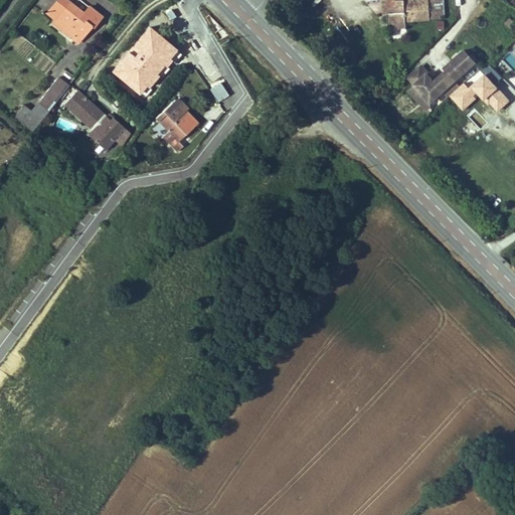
[(56,19),(53,24),(77,42),(90,25),(93,27),(102,16),(95,10),(90,6),(83,13),(66,0),(58,0),(48,13),(56,19)]
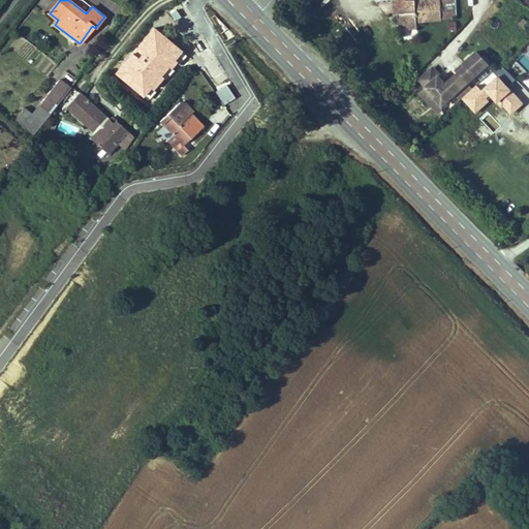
[(455,19),(454,0),(394,0),(395,1),(398,1),(405,0),(406,12),(399,13),(398,13),(399,25),(417,24),(417,21),(442,20),(455,19)]
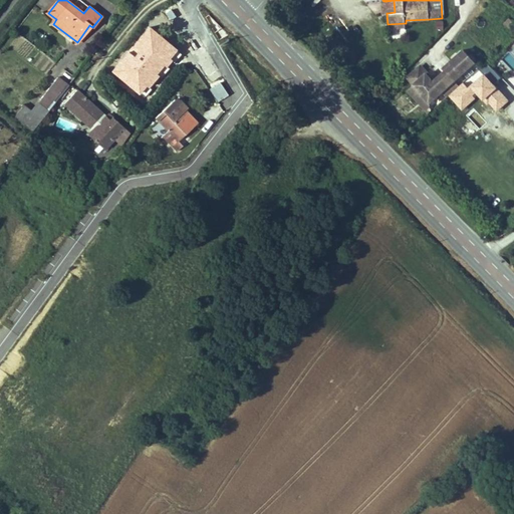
[(395,12),(394,0),(387,1),(388,13),(395,12)]
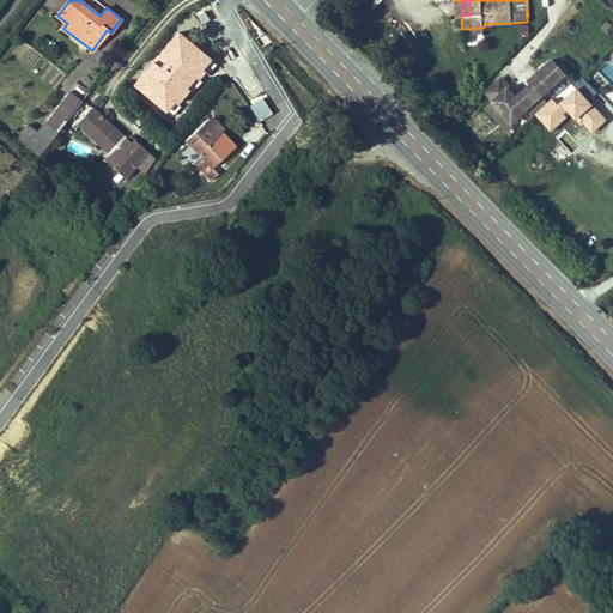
[(608,35),(612,29),(612,26),(608,22),(601,29),(608,35)]
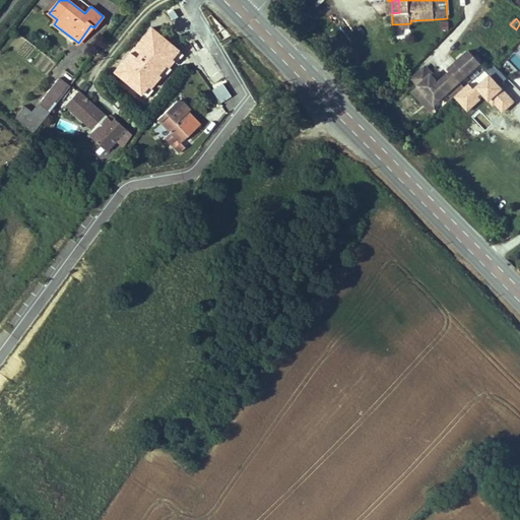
[(519,36),(497,60),(519,83),(519,36)]
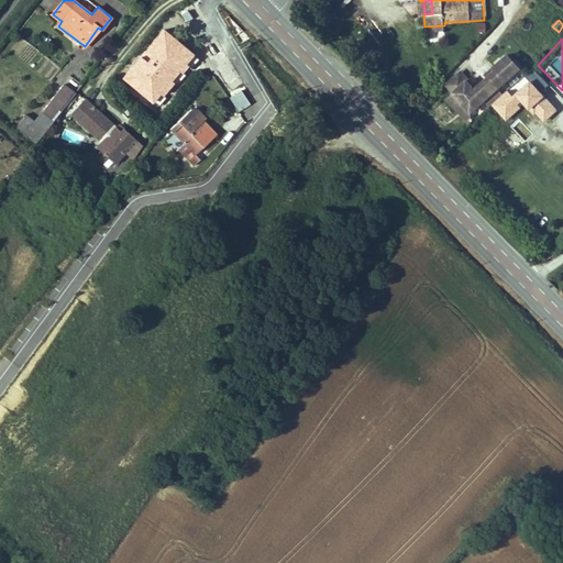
[(168,64),(154,50),(141,63),(162,84),(175,70),(168,64)]
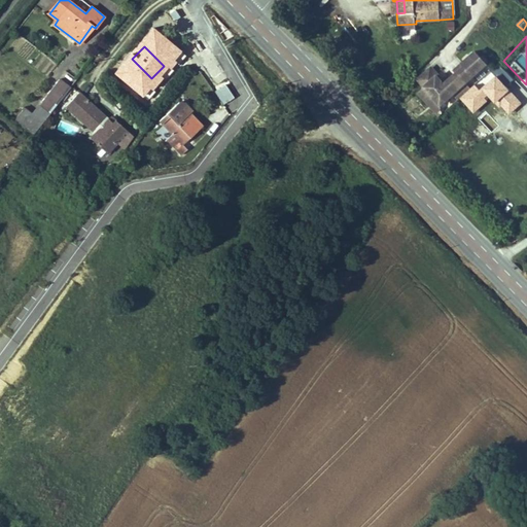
[(465,82),(486,64),(475,51),(462,63),(464,66),(456,73),(458,75),(452,80),(464,94),(470,89),(465,82)]
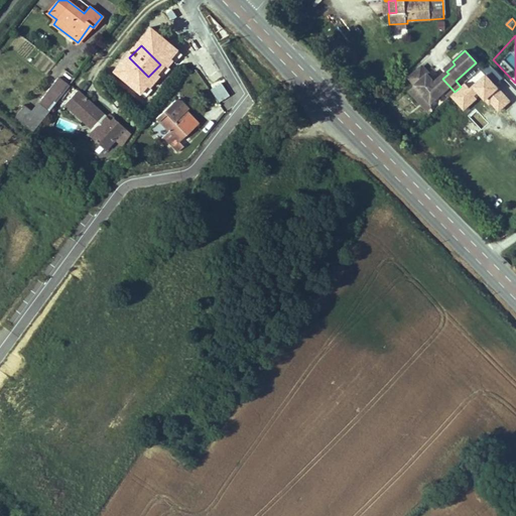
[(455,65),(453,61),(444,69),(446,72),(455,65)]
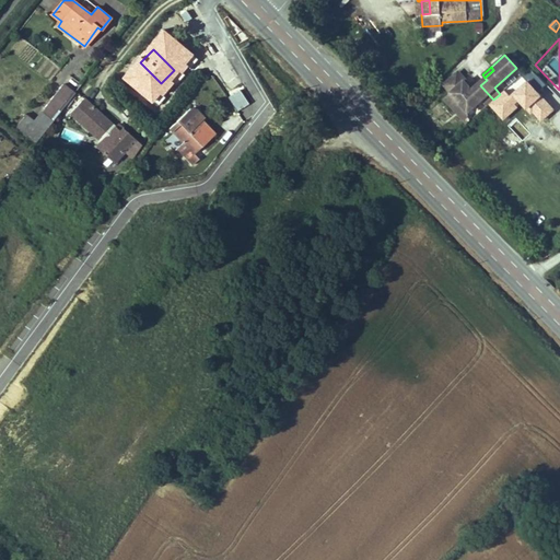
[(493,100),(480,85),(479,83),(473,89),(457,72),(444,84),(451,92),(444,97),(451,105),(457,100),(468,112),(480,100),(486,106),(493,100)]
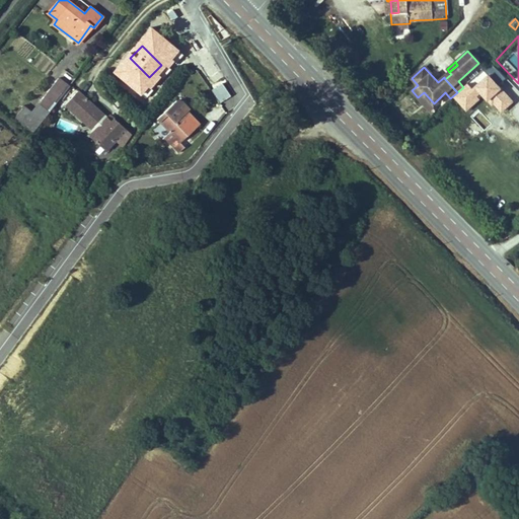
[(15,118),(32,132),(69,86),(58,78),(30,113),(23,107),(15,118)]
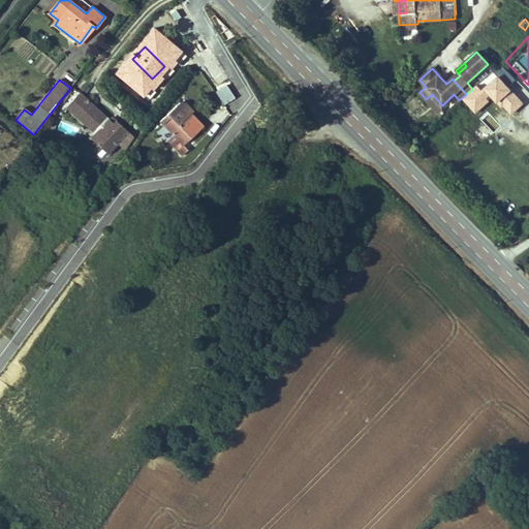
[(80,93),(66,107),(96,134),(100,128),(106,134),(97,145),(109,155),(118,144),(125,150),(133,136),(116,121),(114,124),(110,121),(90,102),(80,93)]
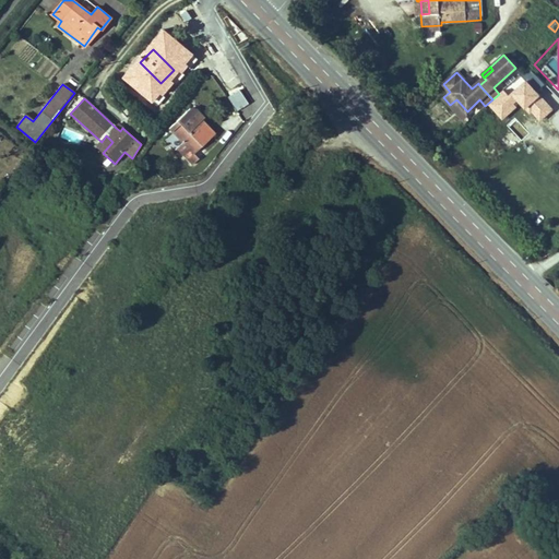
[(466,123),(467,111),(456,99),(450,105),(466,123)]
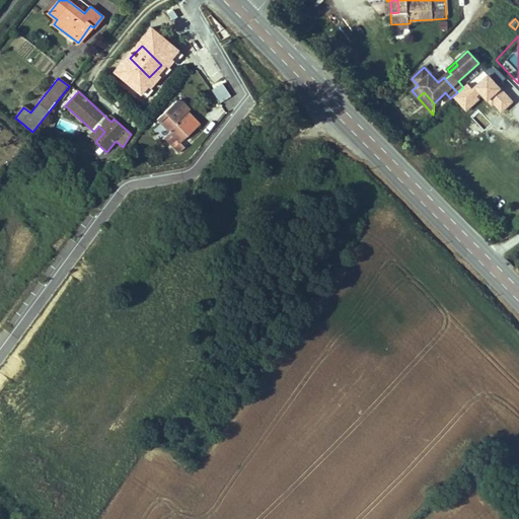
[(136,106),(131,101),(127,105),(132,110),(136,106)]
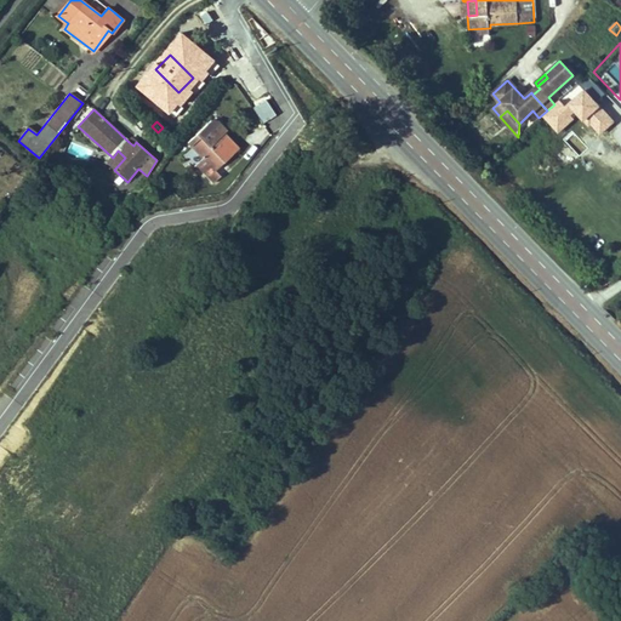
[(188,143),(204,159),(197,165),(214,183),(221,176),(216,171),(239,148),(233,142),(224,134),(218,140),(206,126),(188,143)]
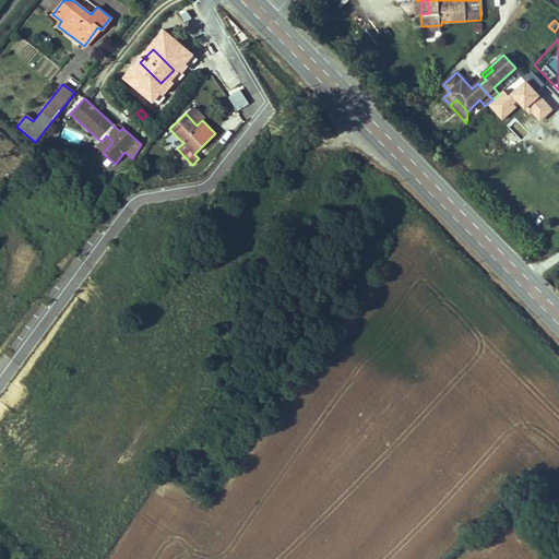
[(106,135),(102,142),(97,146),(103,153),(113,142),(106,135)]
